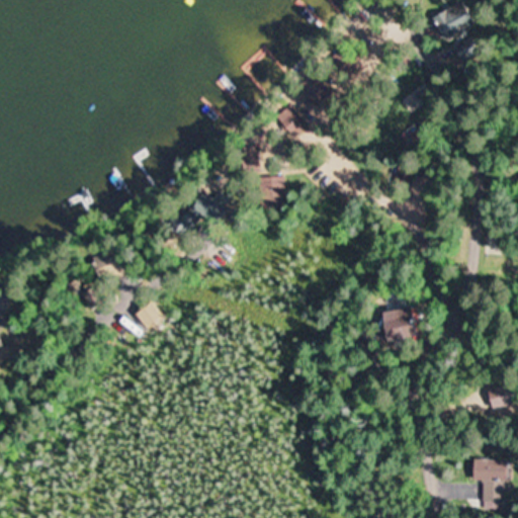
[(431,18),(443,40),(473,24),(460,1),(431,18)]
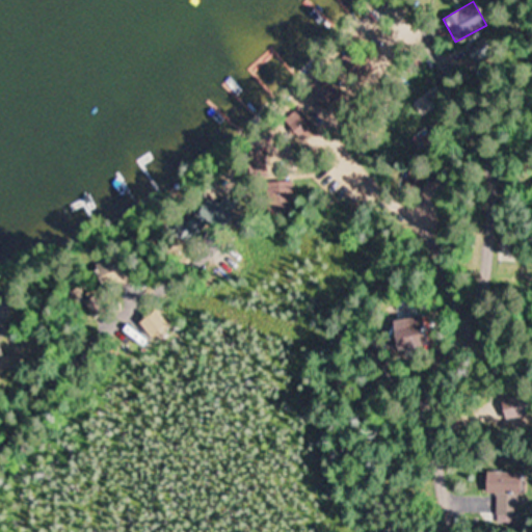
[(284,122),(302,141),(315,129),(296,110),(284,122)]
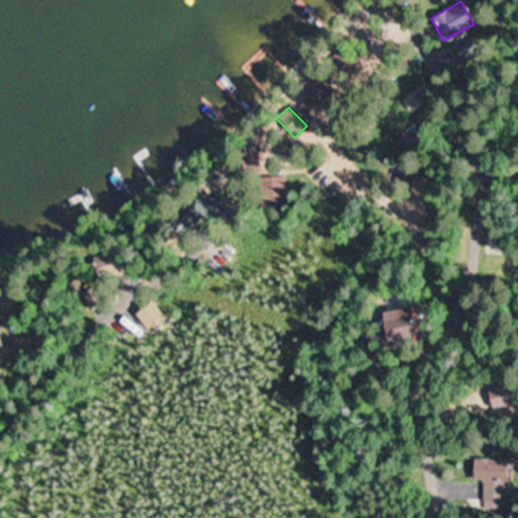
[(245,171),(258,171),(258,149),(245,149),(245,171)]
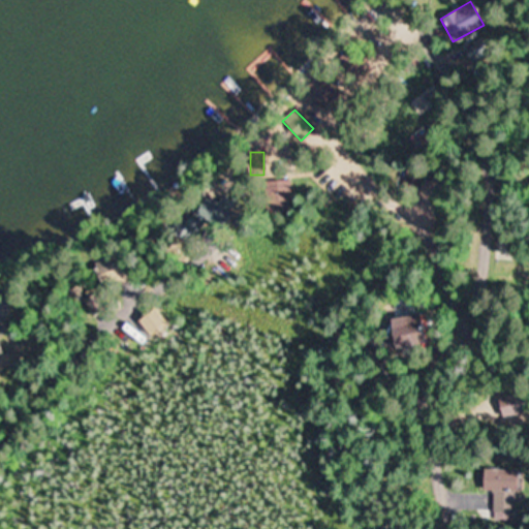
[(424,174),(409,167),(402,184),(416,191),(424,174)]
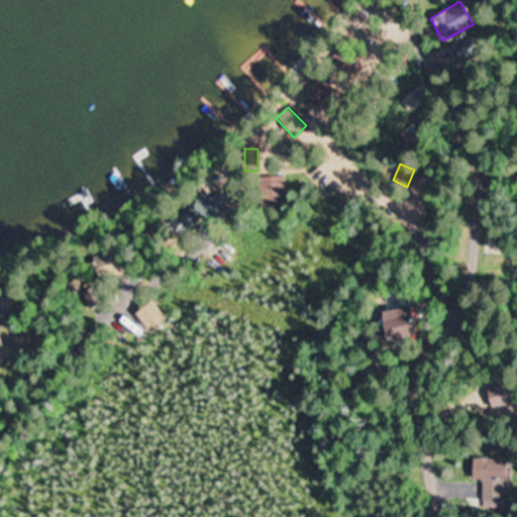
[(284,209),(284,178),(261,178),(261,209),(284,209)]
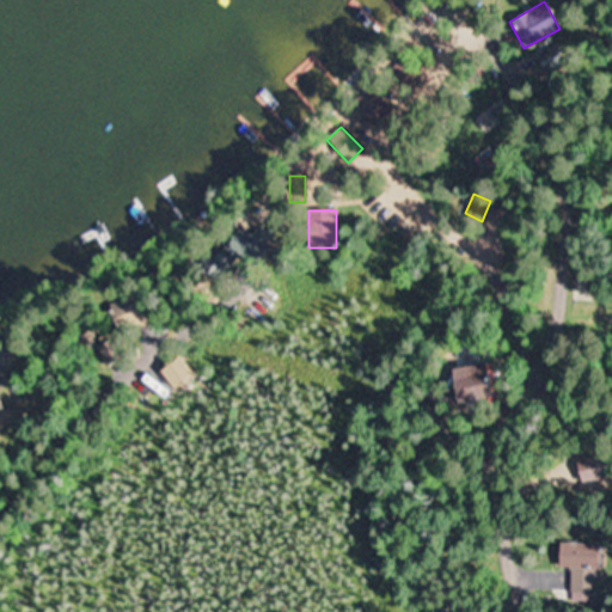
[(212,249),(213,265),(263,262),(261,233),(220,237),(221,248),(212,249)]
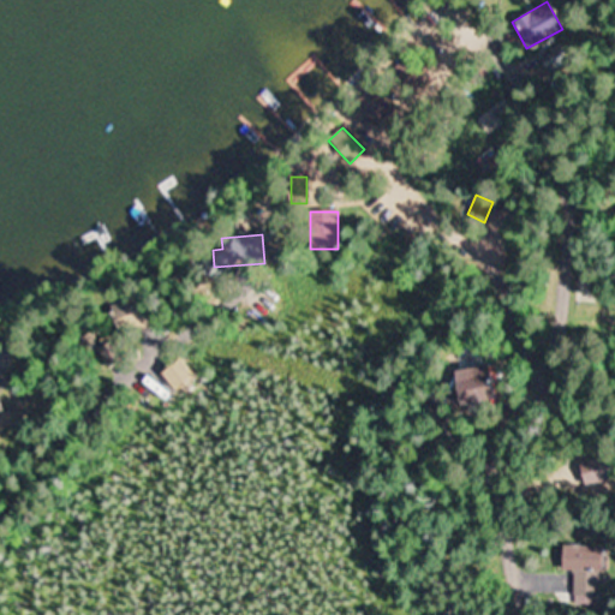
[(573,571),(573,603),(598,604),(599,545),(560,545),(560,571),(573,571)]
